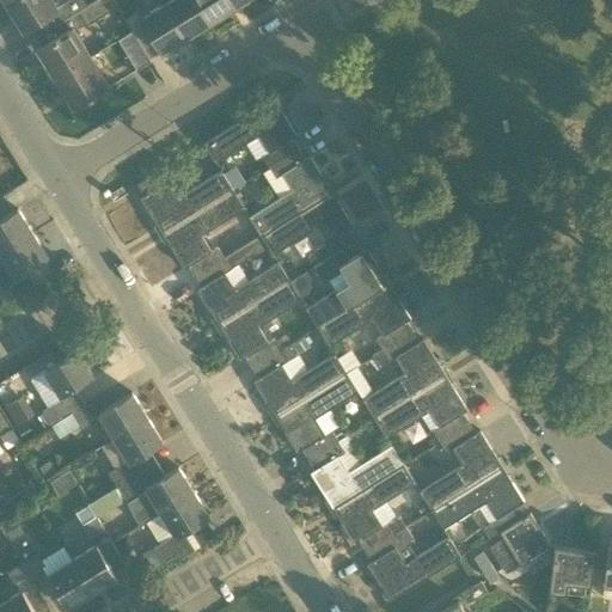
[(56,10),(55,7),(50,0),(10,0),(7,2),(24,30),(29,26),(56,10)]
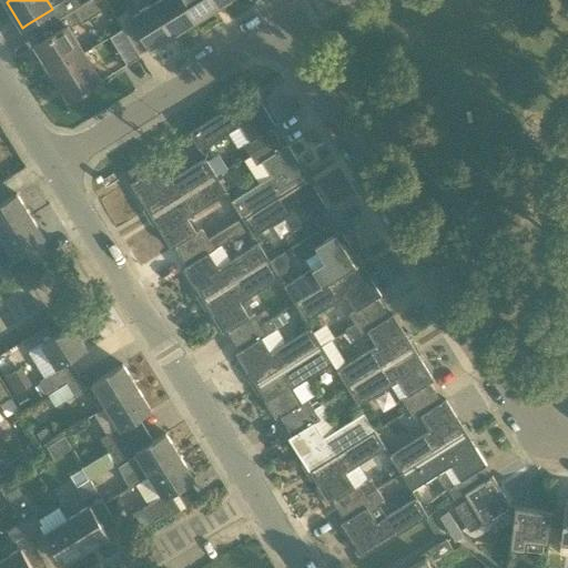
[(62,0),(51,7),(52,9),(27,24),(33,33),(67,13),(73,9),(80,6),(77,0),(62,0)]
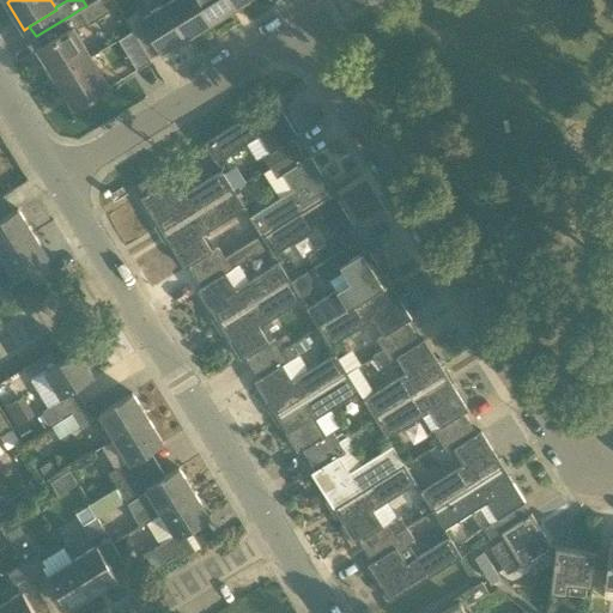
[(95,0),(86,6),(79,10),(89,25),(108,13),(117,7),(113,0),(95,0)]
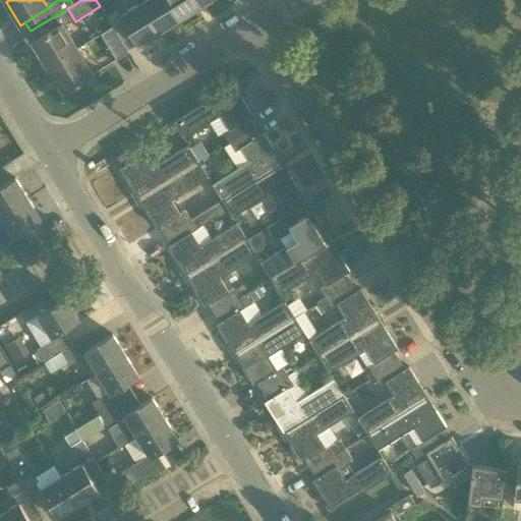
[(143,0),(139,3),(159,33),(179,19),(166,0),(143,0)]
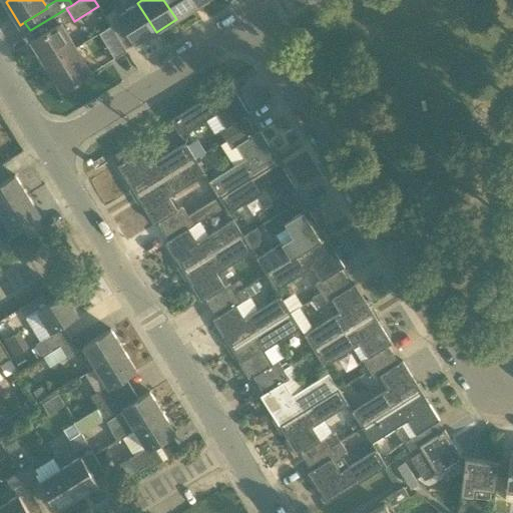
[(163,0),(176,19),(196,6),(192,0),(163,0)]
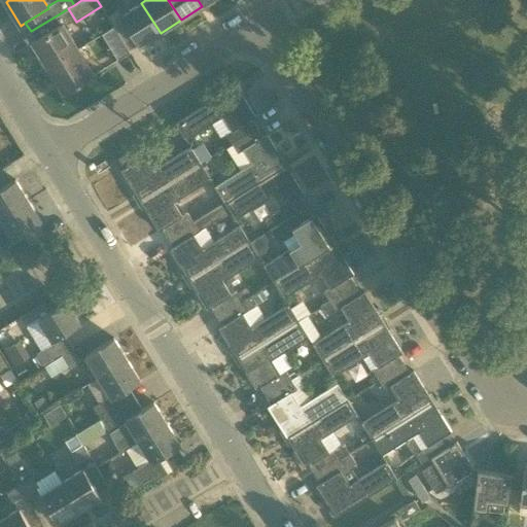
[(141,3),(120,16),(139,46),(161,33),(141,3)]
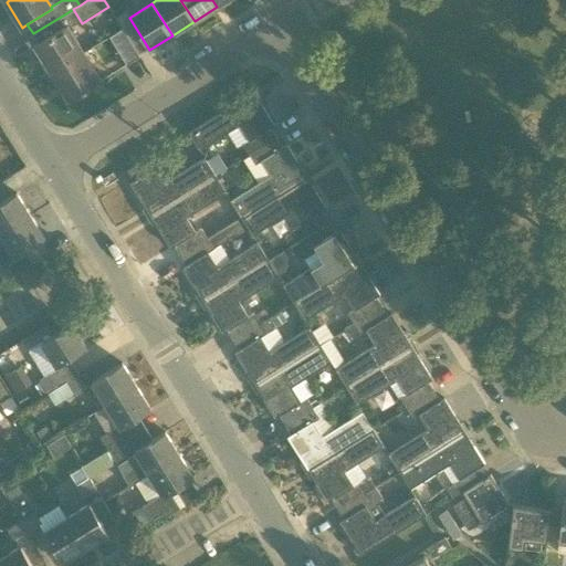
[(73,9),(66,13),(33,33),(39,43),(67,24),(82,23),(73,9)]
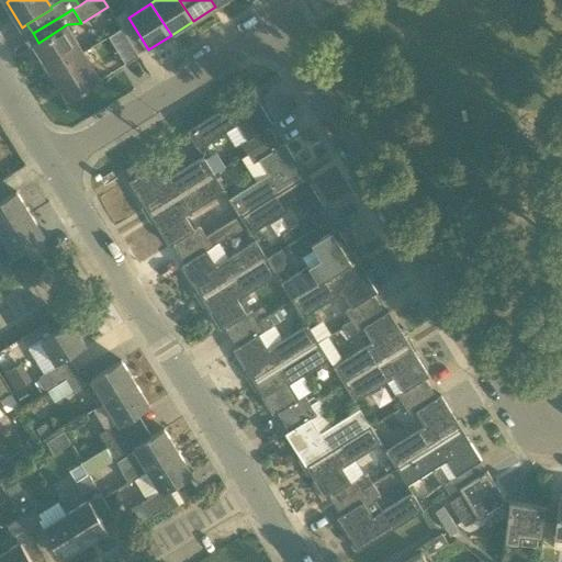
[(51,72),(83,52),(67,24),(38,43),(34,45),(51,72)]
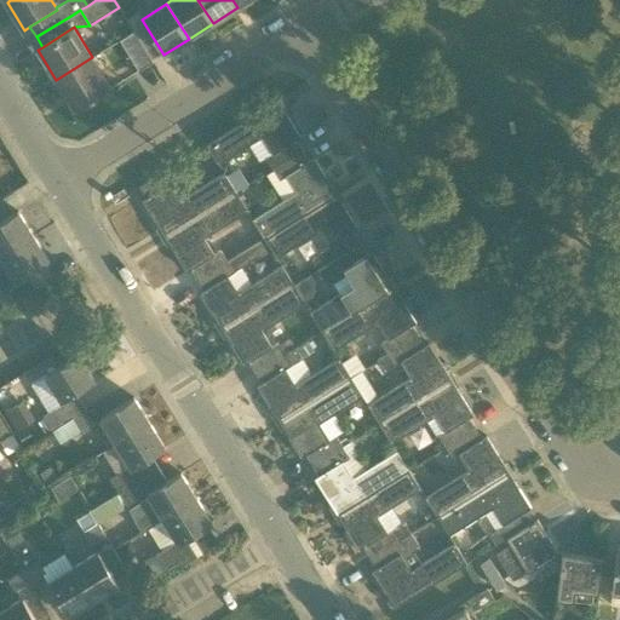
[(120,41),(125,50),(138,70),(153,62),(135,32),(120,41)]
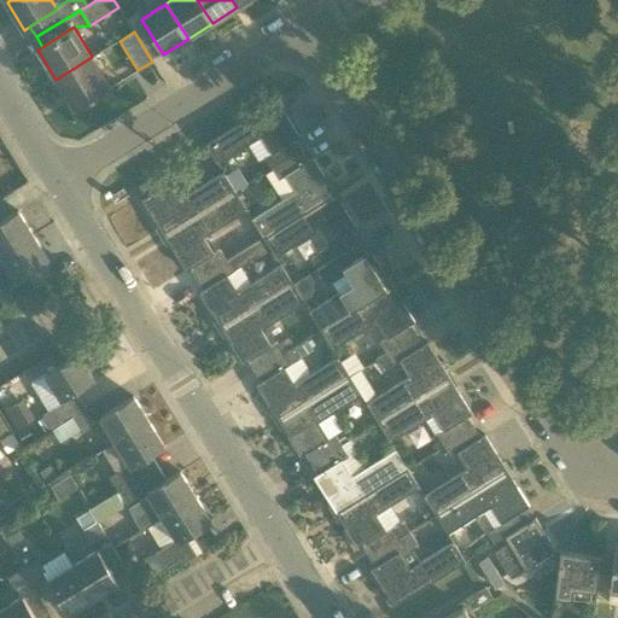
[(111,87),(92,57),(56,80),(74,110),(111,87)]
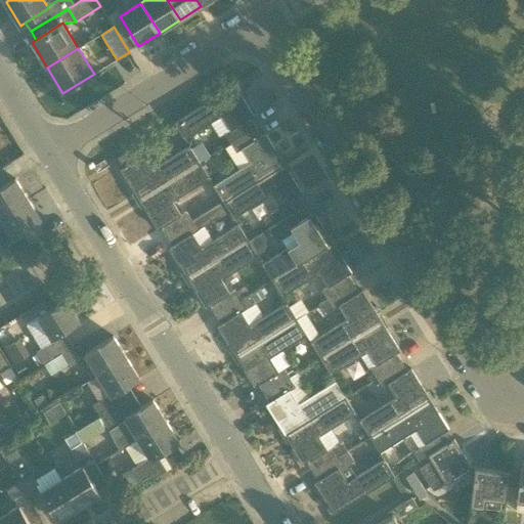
[(234,85),(174,123),(175,124),(184,139),(213,121),(221,116),(230,130),(224,133),(230,142),(256,127),(251,118),(254,116),(234,85)]
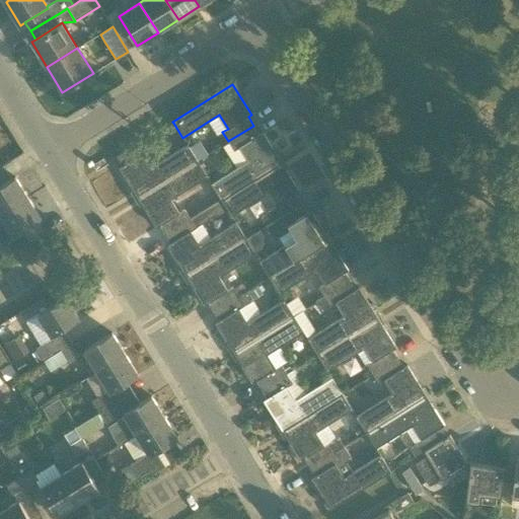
[(228,141),(222,145),(236,167),(212,182),(222,199),(281,162),(263,132),(258,135),(253,126),(228,141)]
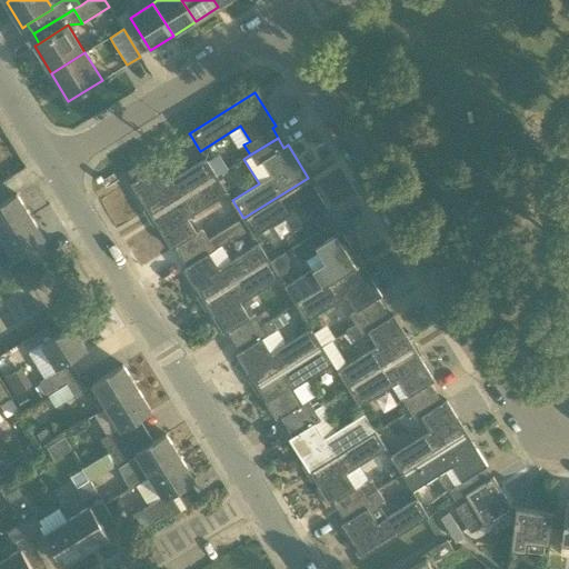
[(130,183),(151,217),(216,177),(205,158),(165,182),(156,168),(161,165),(156,155),(128,171),(133,181),(130,183)]
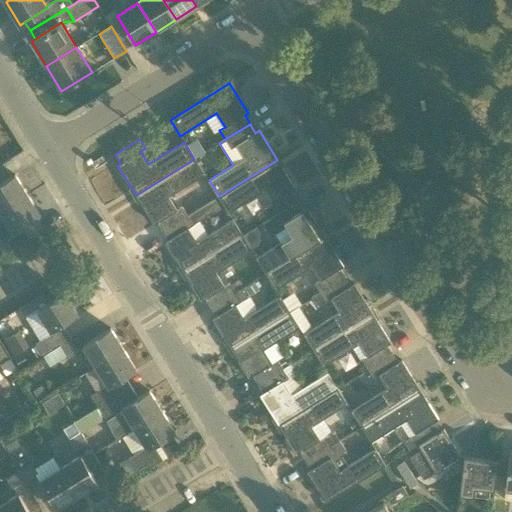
[(204,174),(194,159),(136,195),(154,224),(157,222),(163,231),(188,215),(182,206),(176,209),(168,196),(204,174)]
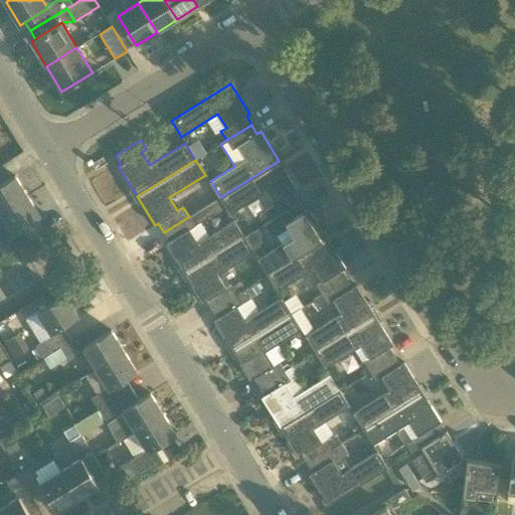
[(220,197),(225,207),(229,213),(266,191),(274,204),(268,208),(269,208),(259,214),(264,223),(300,201),(294,192),(297,190),(279,161),(220,197)]
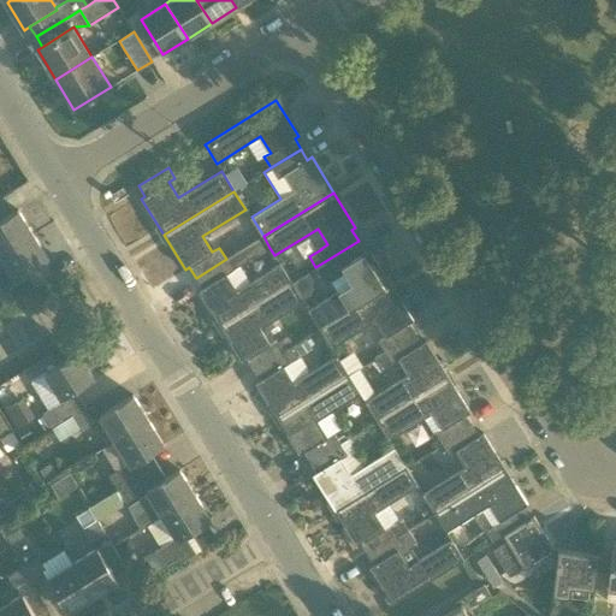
[(0,254),(0,256),(34,236),(18,211),(0,220),(0,254)]
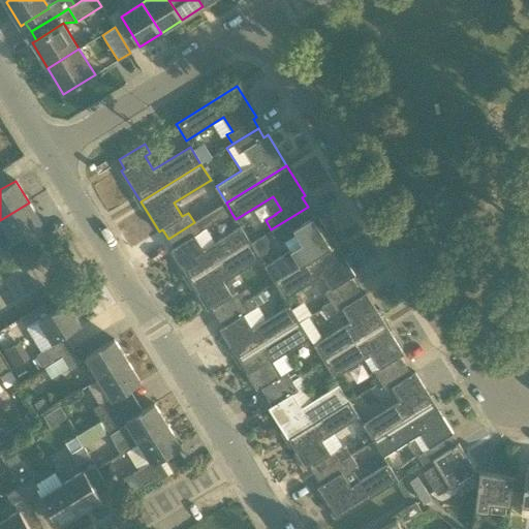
[(0,220),(3,223),(13,241),(42,223),(29,203),(0,220)]
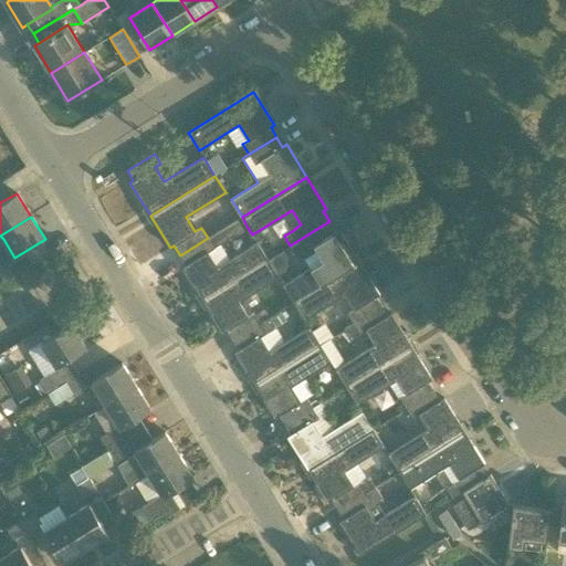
[(208,238),(180,255),(186,265),(182,268),(202,301),(266,260),(257,243),(229,260),(224,262),(221,264),(217,268),(208,253),(212,250),(220,245),(248,228),(242,217),(208,238)]
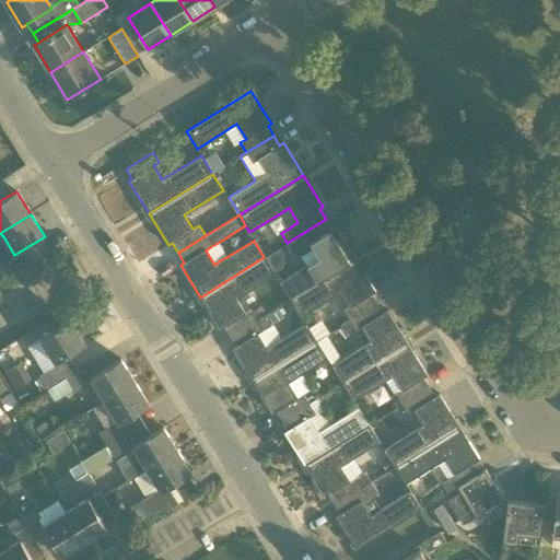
[(287,243),(293,253),(302,255),(313,247),(319,257),(280,281),(291,299),(356,258),(335,226),(331,229),(326,219),(287,243)]
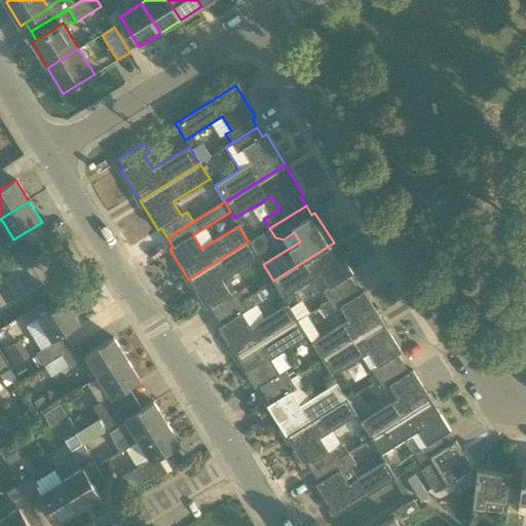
[(0,245),(0,255),(3,260),(3,261),(13,255),(5,241),(0,245)]
